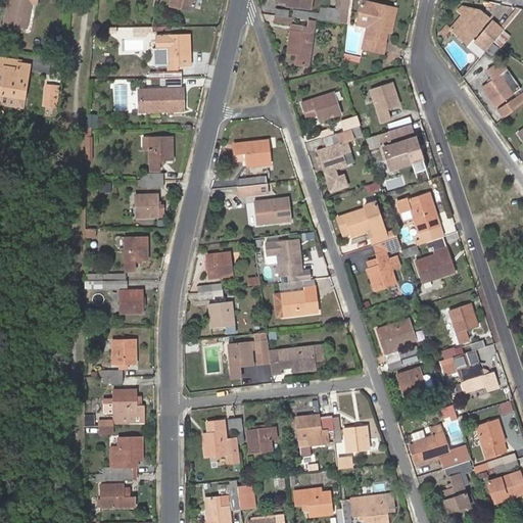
[(31,3),(31,0),(12,0),(11,7),(8,6),(5,25),(26,28),(31,3)]
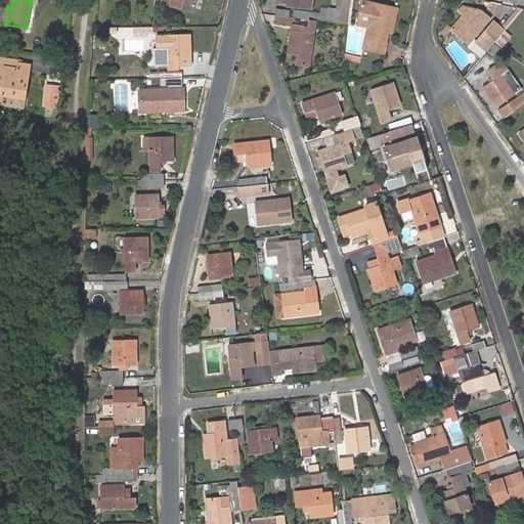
[(169,0),(169,4),(190,9),(192,0),(169,0)]
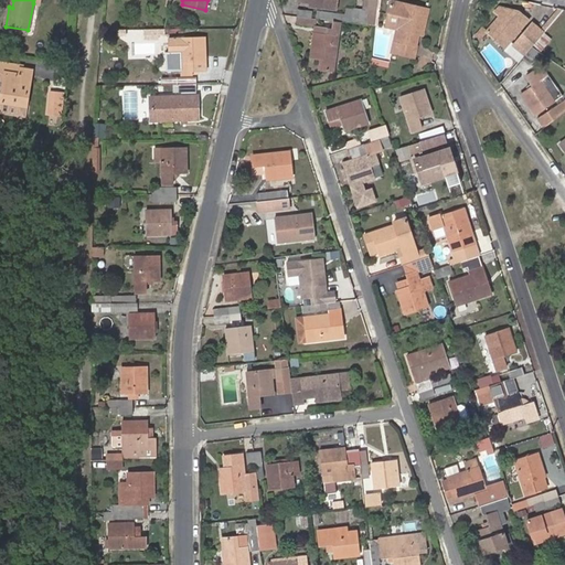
[(309,6),(333,9),(333,0),(309,0),(310,1),(309,6)]
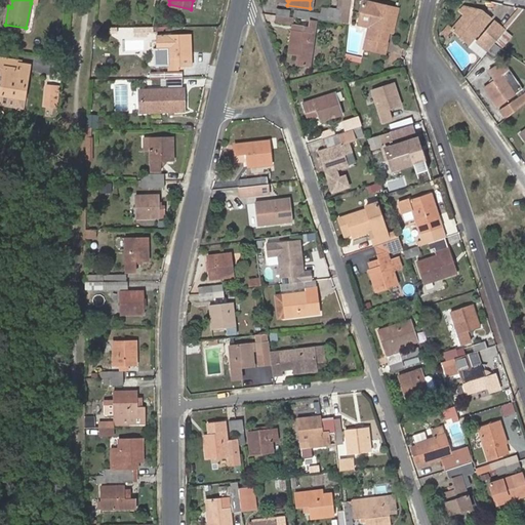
[(293,10),(293,17),(308,19),(315,21),(348,25),(350,25),(353,0),(337,0),(337,9),(324,8),(323,14),(293,10)]
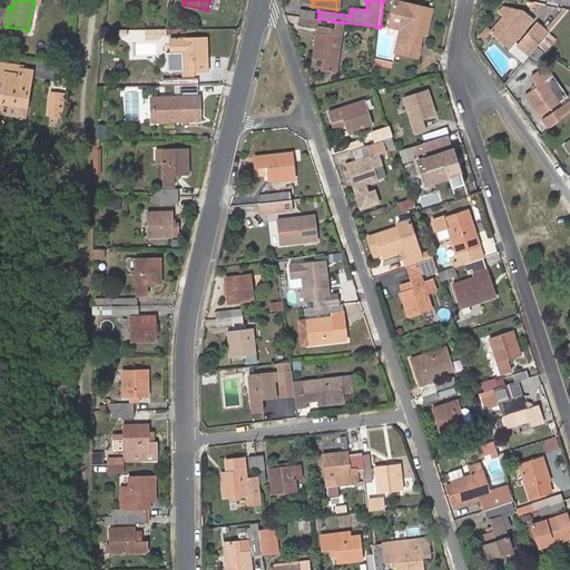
[(391,17),(403,19),(406,5),(391,2),(387,16),(391,17)]
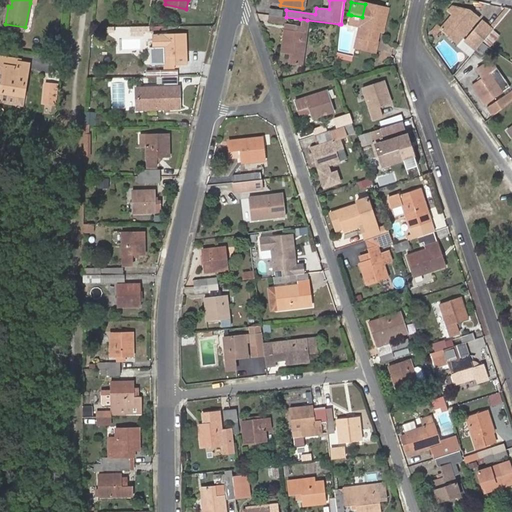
[(359,28),(357,37),(355,47),(374,51),(376,41),(367,39),(370,28),(379,30),(382,30),(386,9),(365,4),(362,17),(359,28)]
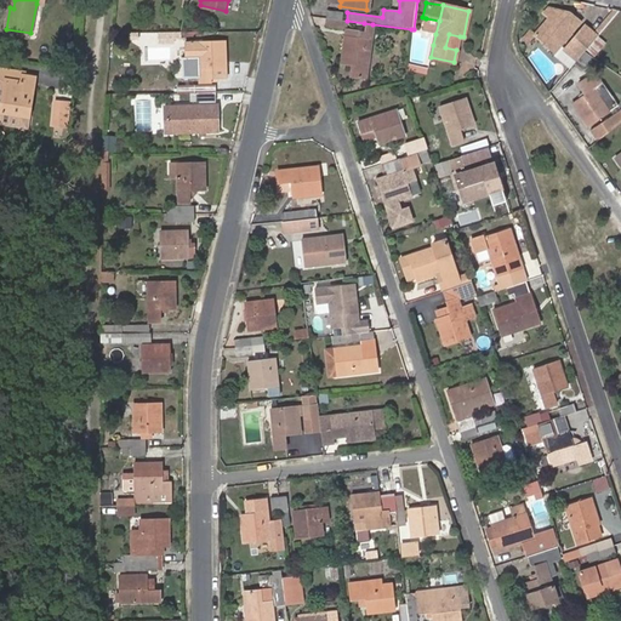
[(551,15),(563,24),(571,15),(569,12),(547,6),(542,12),(547,17),(551,15)]
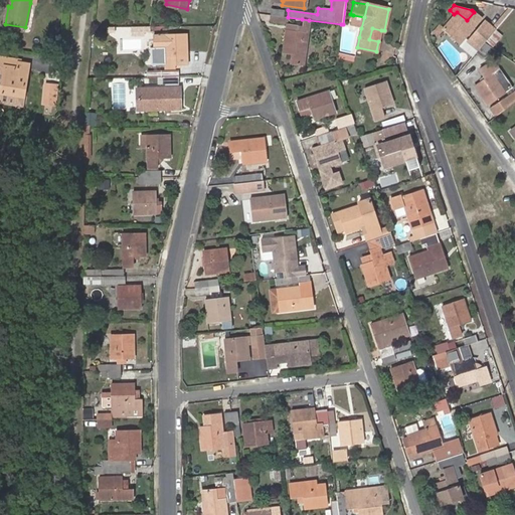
[(495,30),(513,8),(510,7),(492,27),(495,30)]
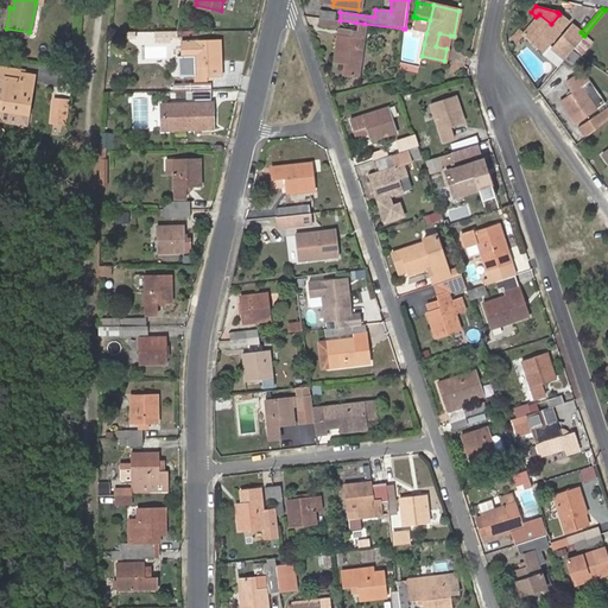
[(320,10),(318,18),(335,19),(336,12),(320,10)]
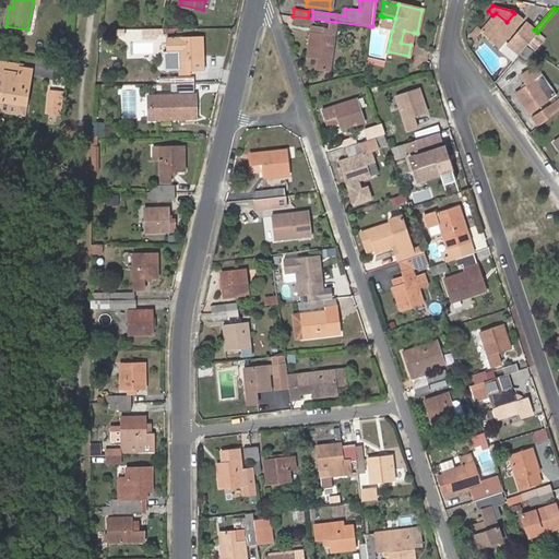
[(498,46),(522,20),(514,13),(507,22),(496,13),(492,15),(480,30),(479,31),(498,46)]
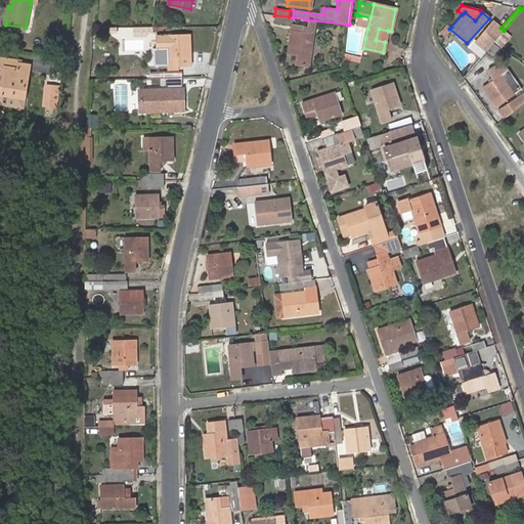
[(367,29),(370,17),(359,15),(356,26),(367,29)]
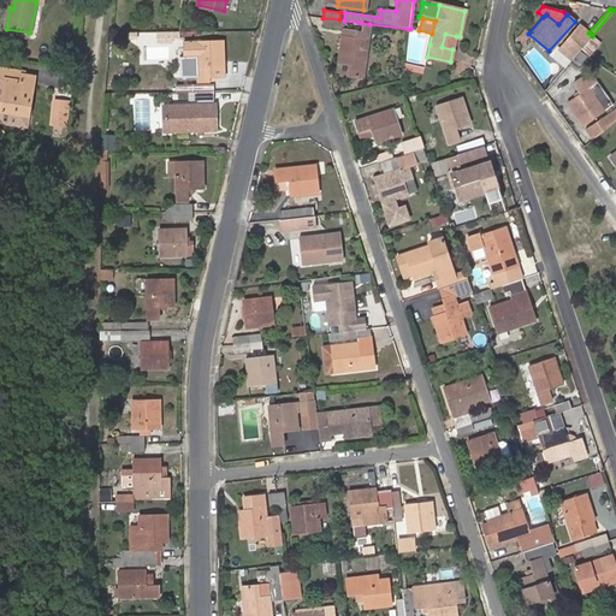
[(359,39),(367,40),(369,24),(361,23),(360,33),(359,39)]
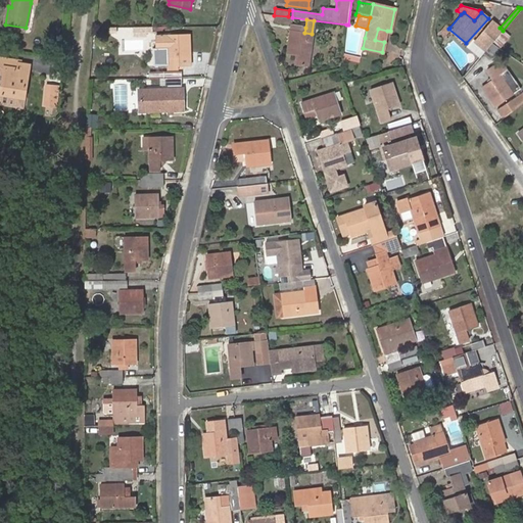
[(485,32),(493,22),(491,20),(473,41),(484,51),(491,43),(503,31),(500,28),(498,27),(490,37),(485,32)]
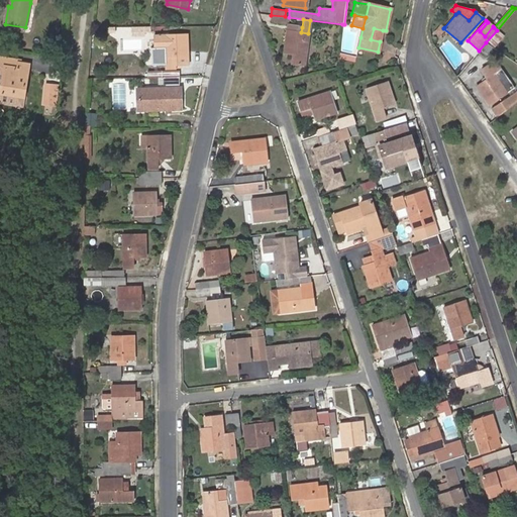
[(488,22),(480,31),(485,36),(493,26),(488,22)]
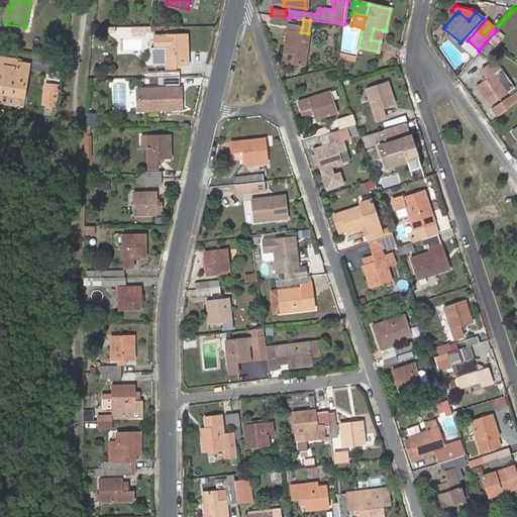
[(438,35),(443,28),(444,27),(441,24),(434,31),(438,35)]
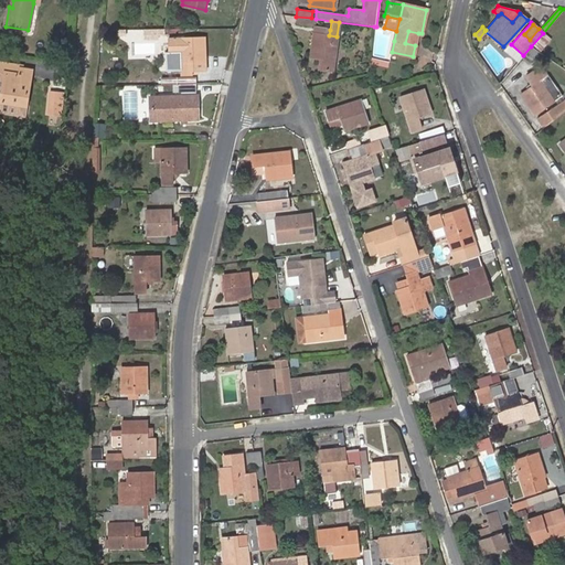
[(418,33),(408,31),(405,43),(415,45),(418,33)]
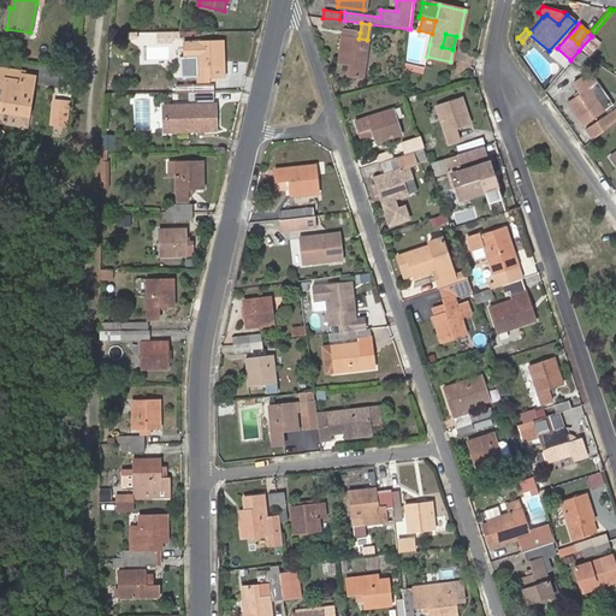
[(367,40),(359,39),(341,35),(336,61),(350,64),(348,77),(361,78),(367,40)]
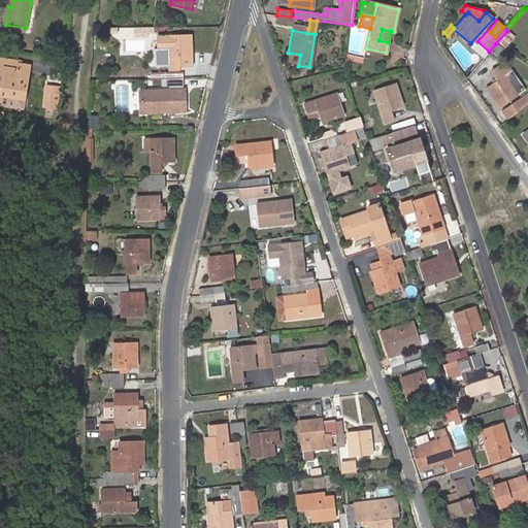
[(190,34),(167,35),(155,35),(155,51),(168,51),(168,68),(177,68),(178,58),(191,57),(190,34)]
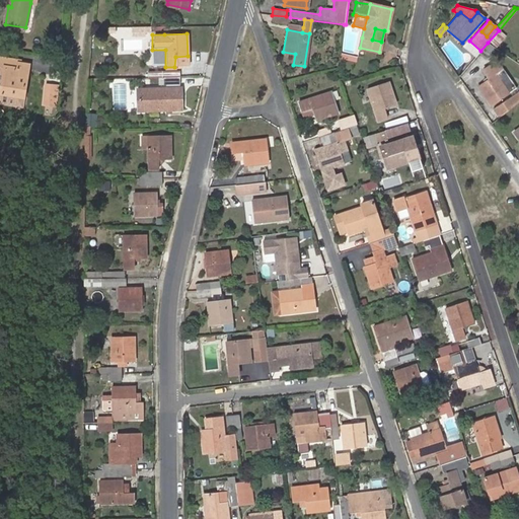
[(23,95),(28,65),(19,63),(19,61),(0,57),(0,101),(13,103),(14,94),(23,95)]
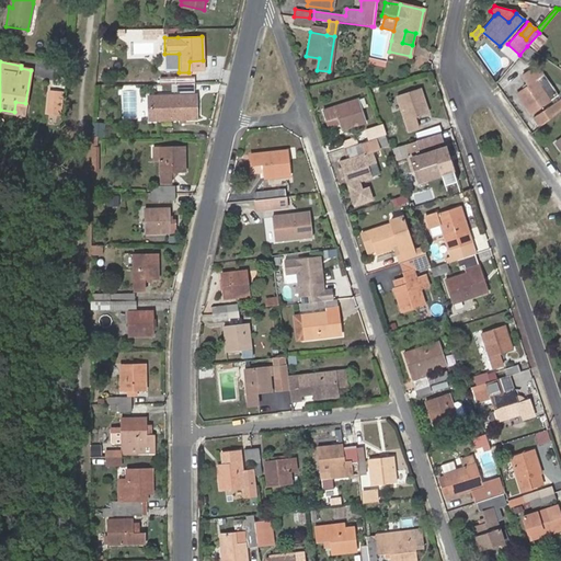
[(550,100),(530,70),(522,76),(528,84),(516,93),(530,114),(550,100)]
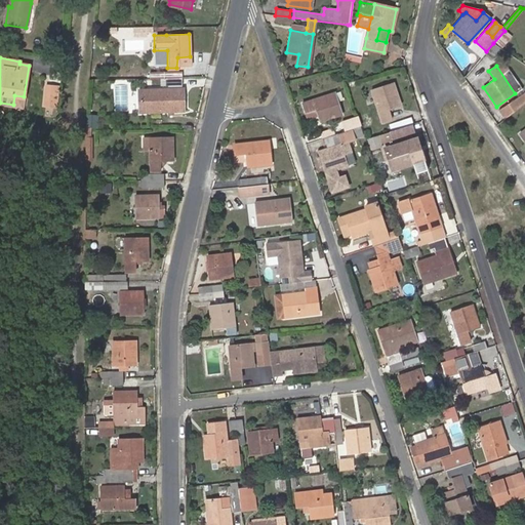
[(371,90),(380,122),(391,119),(388,108),(399,105),(392,83),(371,90)]
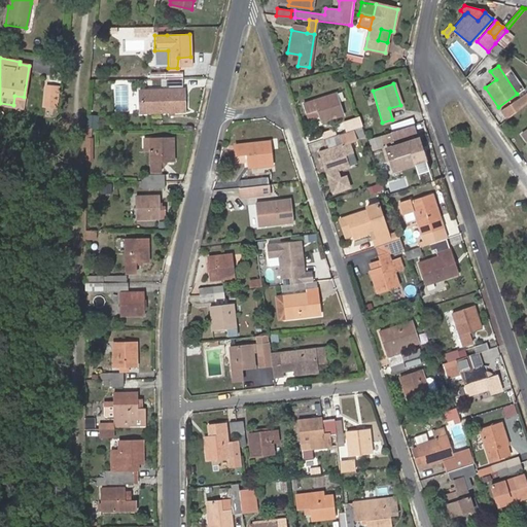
[(56,106),(58,86),(48,85),(46,106),(56,106)]
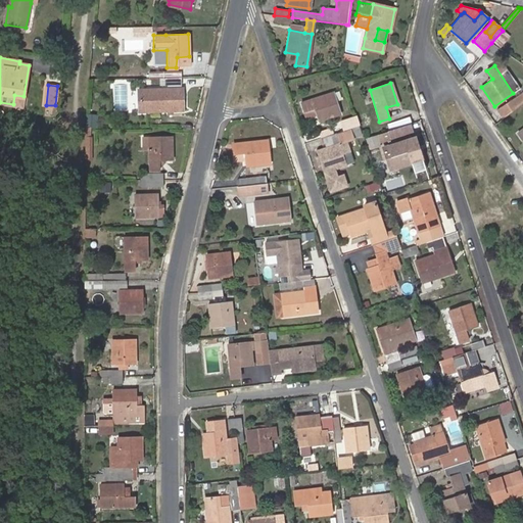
[(137,111),(178,110),(178,99),(182,100),(182,87),(145,89),(145,99),(137,99),(137,111)]
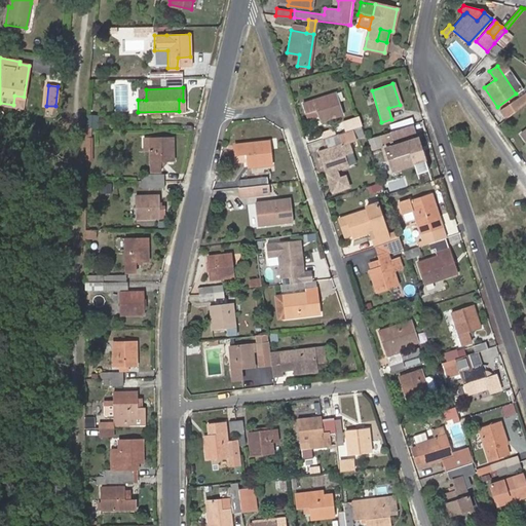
[(315,110),(320,121),(341,115),(334,92),(302,103),(305,113),(315,110)]
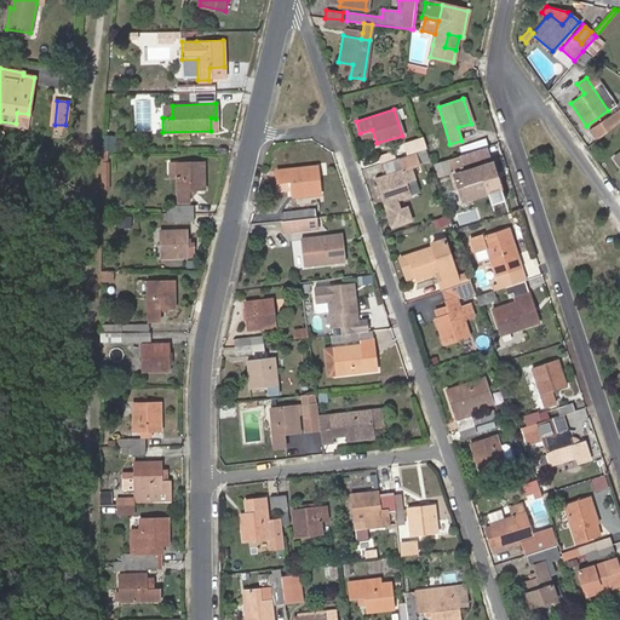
[(27,126),(28,114),(17,113),(16,124),(27,126)]
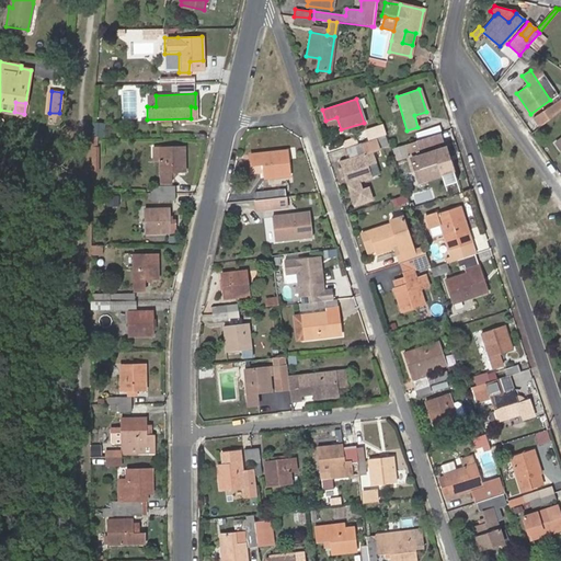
[(546,117),(557,110),(553,104),(541,112),(546,117)]
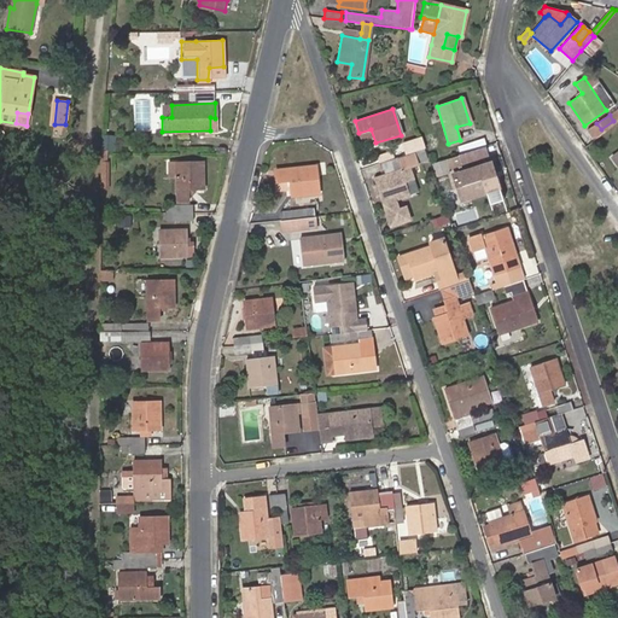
[(470,150),(484,145),(482,136),(467,141),(470,150)]
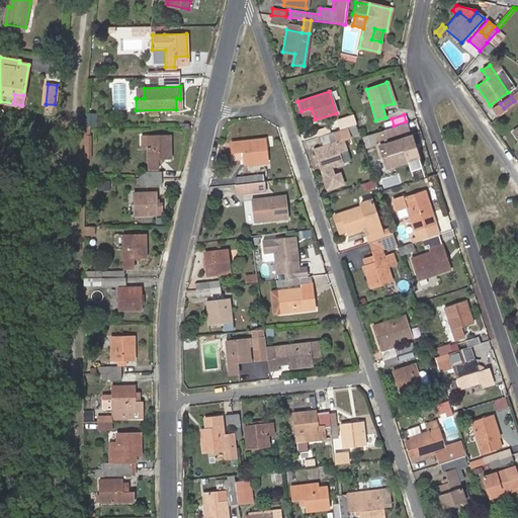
[(346,127),(355,124),(353,115),(337,120),(340,130),(346,127)]
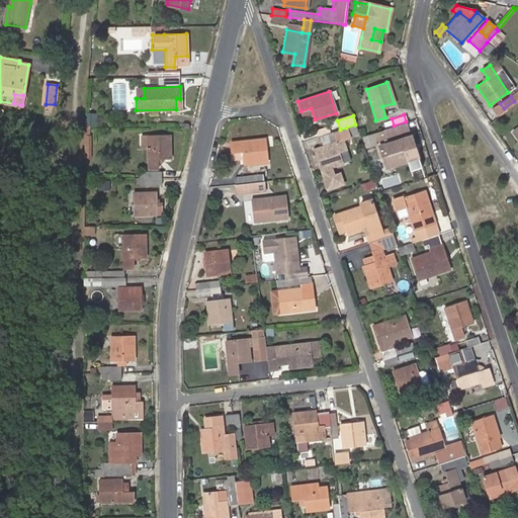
[(408,127),(406,121),(394,125),(396,132),(408,127)]
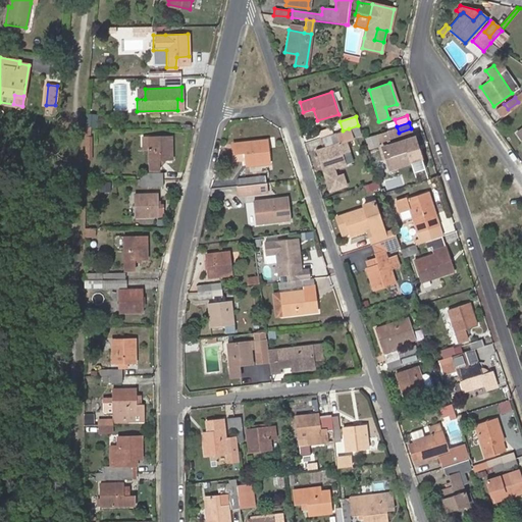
[(320,138),(332,134),(330,126),(318,131),(320,138)]
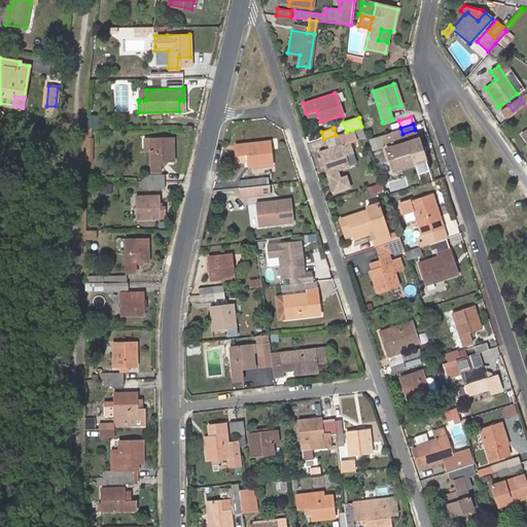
[(355,140),(352,130),(346,132),(340,134),(343,143),(341,144),(344,154),(352,151),(349,142),(355,140)]
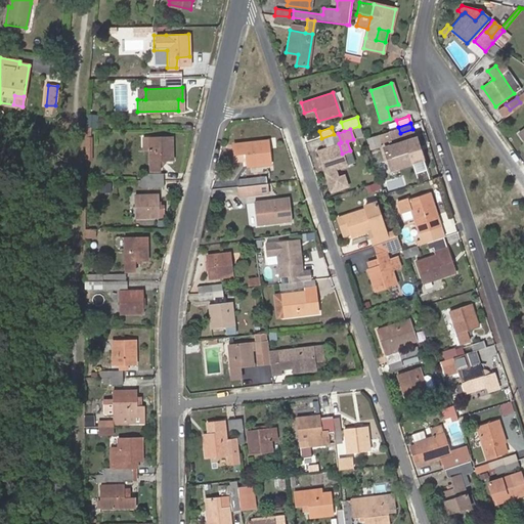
[(341,142),(338,133),(334,134),(336,140),(325,144),(326,147),(339,143),(341,142)]
